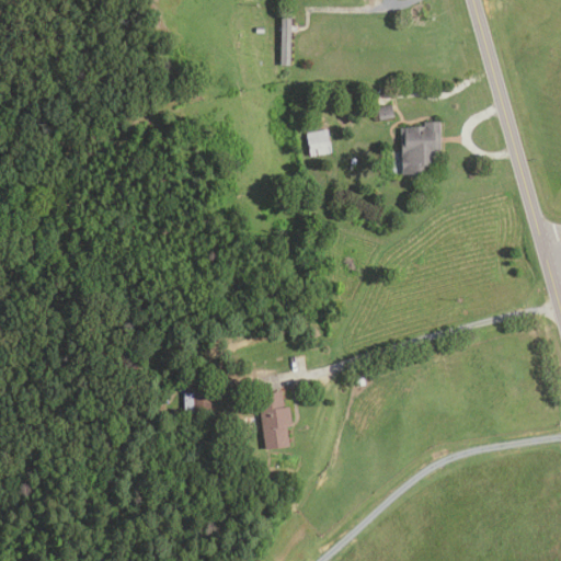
[(289,66),(281,65),(282,18),(292,18),(289,66)]
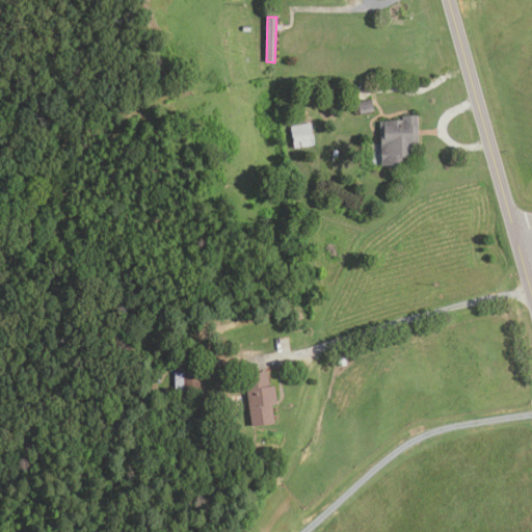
[(372,99),(374,111),(361,114),(357,101),(372,99)]
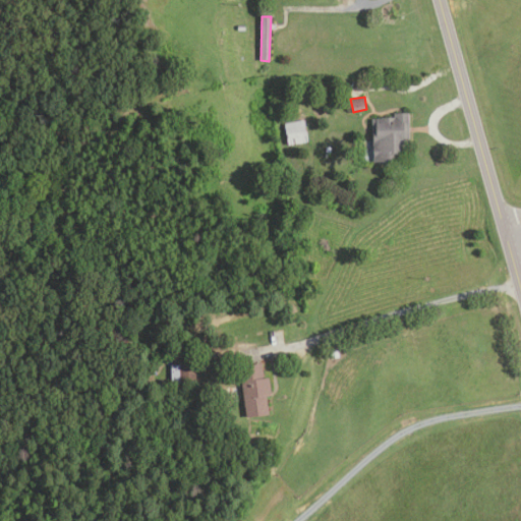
[(398,163),(373,163),(372,120),(383,120),(383,117),(394,117),(394,114),(409,113),(409,141),(404,141),(404,154),(398,154),(398,163)]
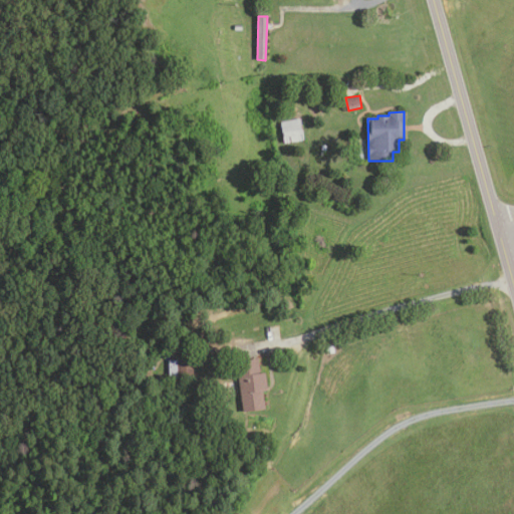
[(282,144),(279,122),(301,119),(304,141),(282,144)]
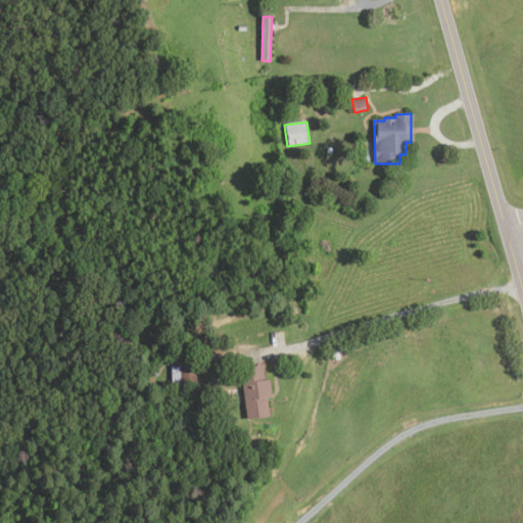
[(247,420),(240,370),(264,366),(266,380),(271,379),(273,398),(269,399),(271,417),(247,420)]
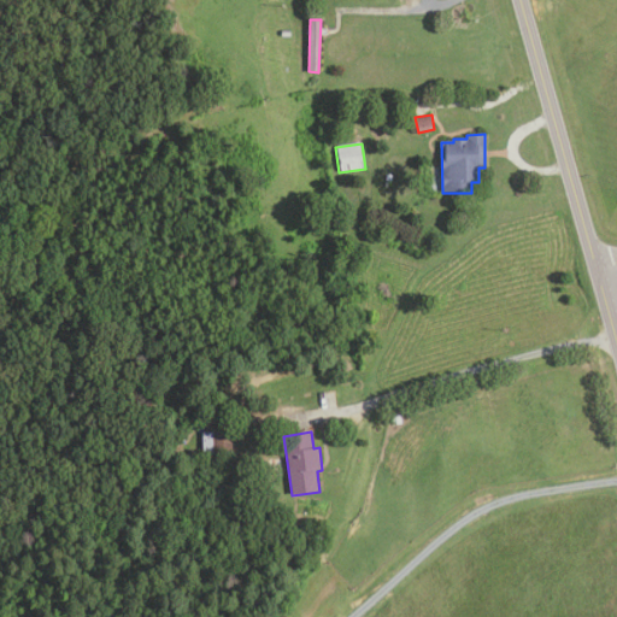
[(203,454),(201,434),(231,433),(231,454),(203,454)]
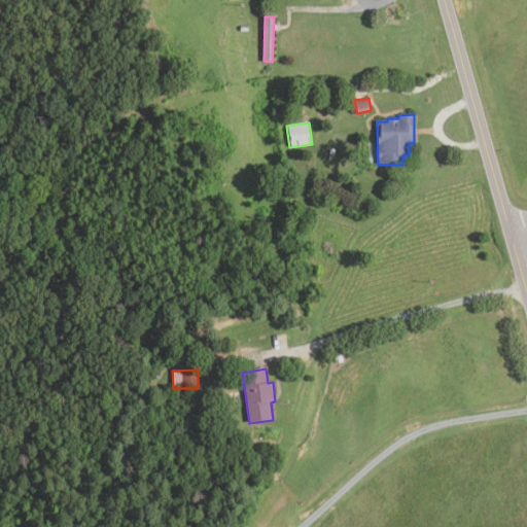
All buildings are outlined.
